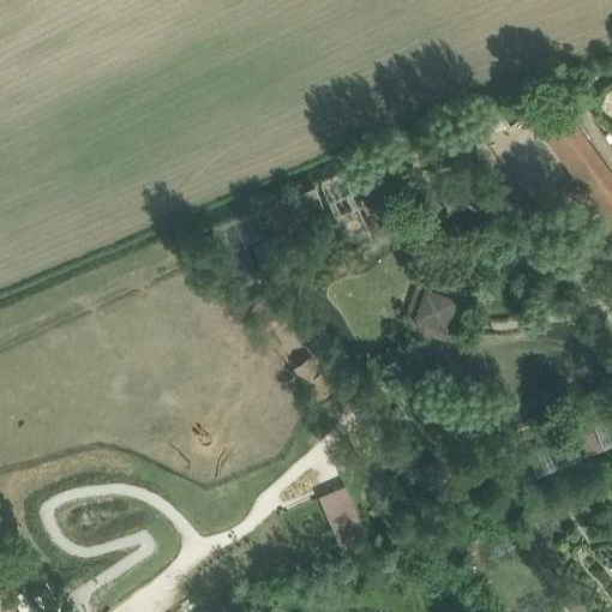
[(535,111),(552,135),(611,216),(611,175),(571,120),(591,107),(574,83),(535,111)]
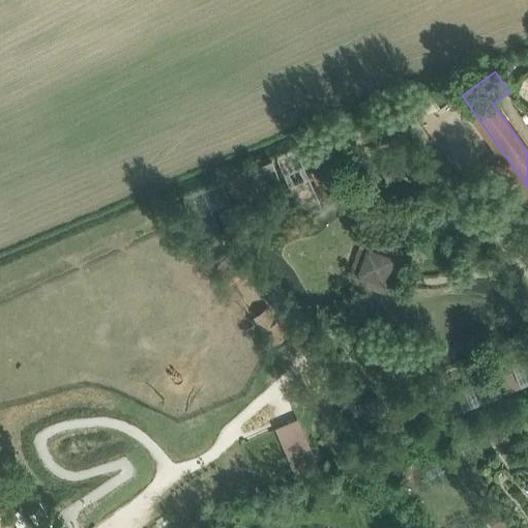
[(313,173),(321,194),(346,183),(338,163),(313,173)]
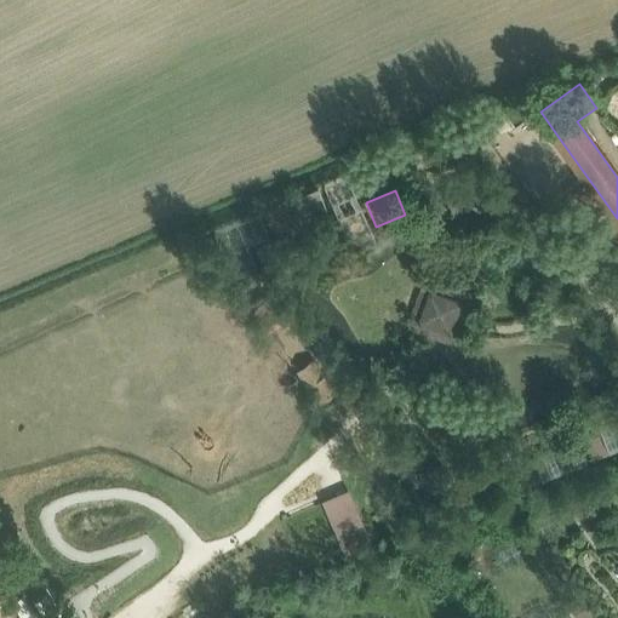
[(265,212),(275,236),(304,224),(293,200),(265,212)]
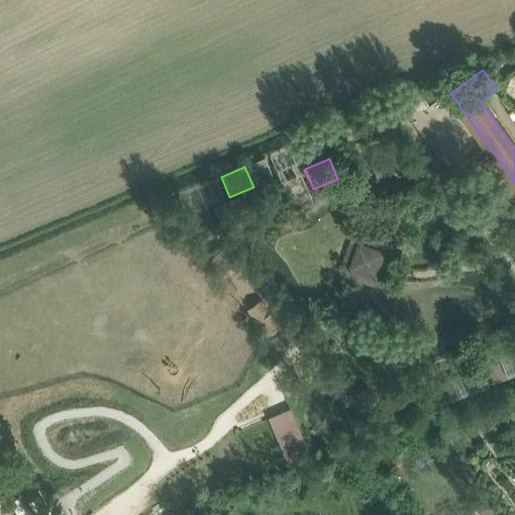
[(377,281),(379,274),(387,251),(358,241),(348,271),(377,281)]
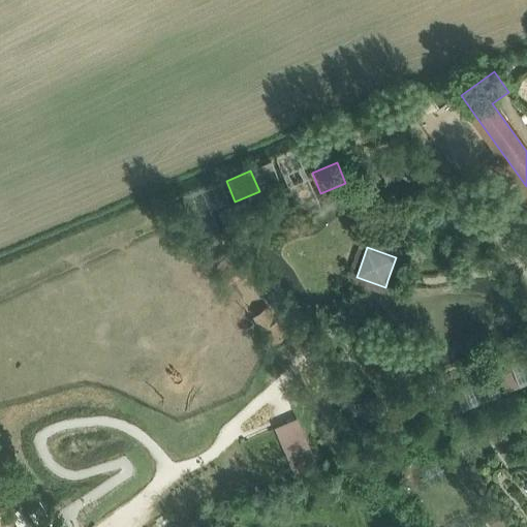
[(245,275),(231,255),(217,267),(230,285),(245,275)]
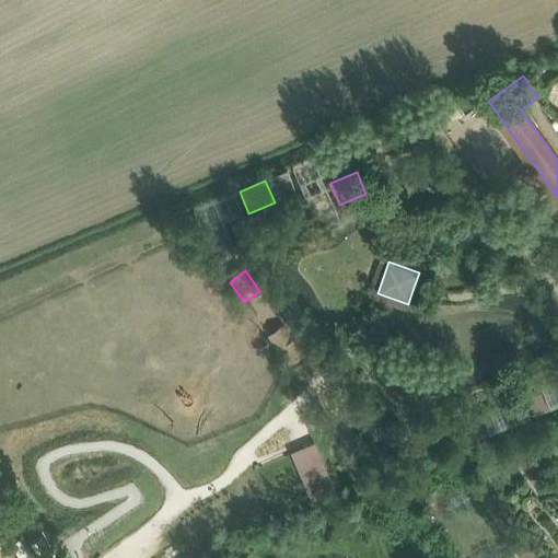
[(291,367),(307,355),(286,325),(269,336),(291,367)]
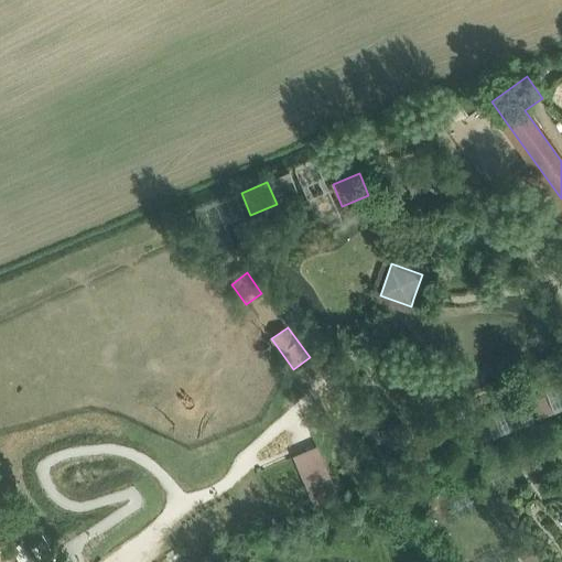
[(317,462),(299,469),(317,514),(342,504),(323,460),(317,462)]
